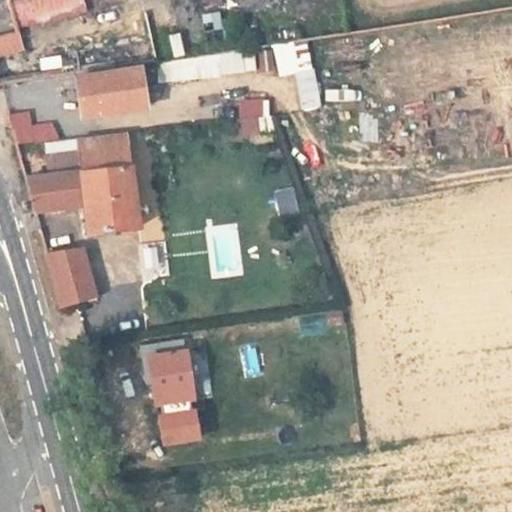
[(127,32),(118,0),(19,0),(34,57),(127,32)]
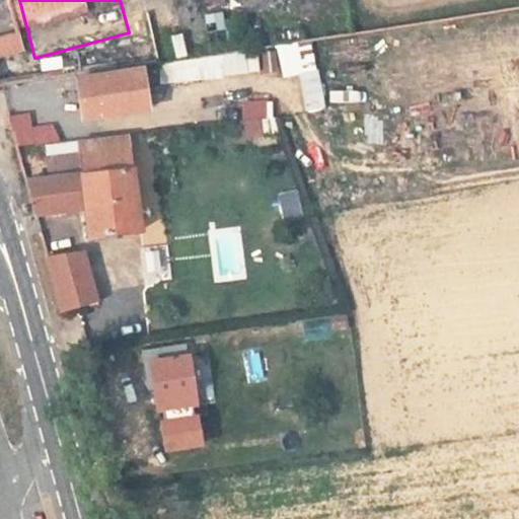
[(172,24),(190,23),(188,0),(170,1),(172,24)]
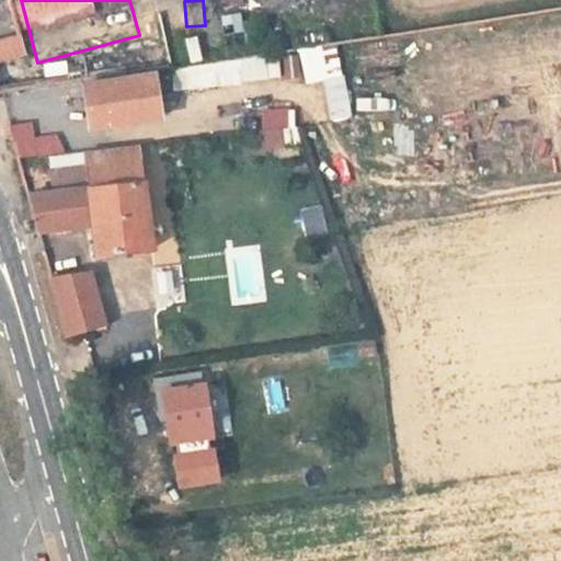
[(0,63),(26,55),(19,32),(0,37),(0,63)]
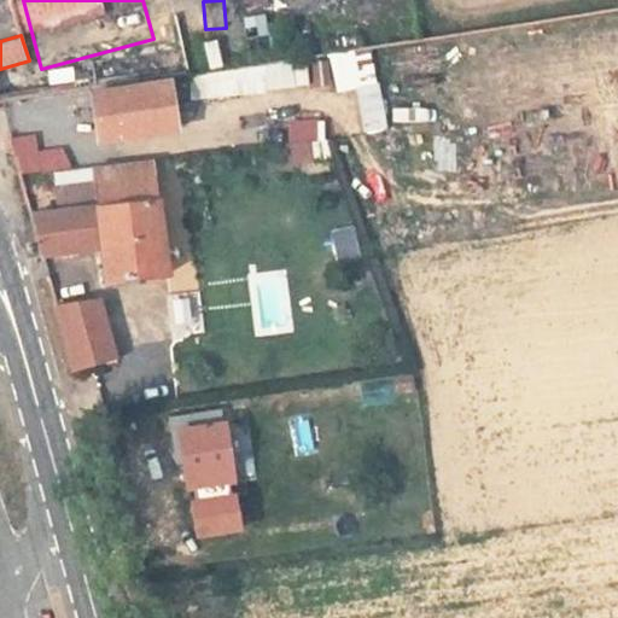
[(355,89),(367,136),(388,130),(366,47),(326,57),(336,94),(355,89)]
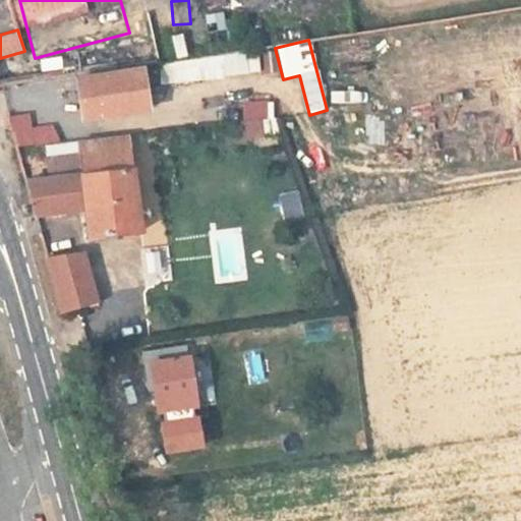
[(89,68),(108,67),(106,48),(87,50),(89,68)]
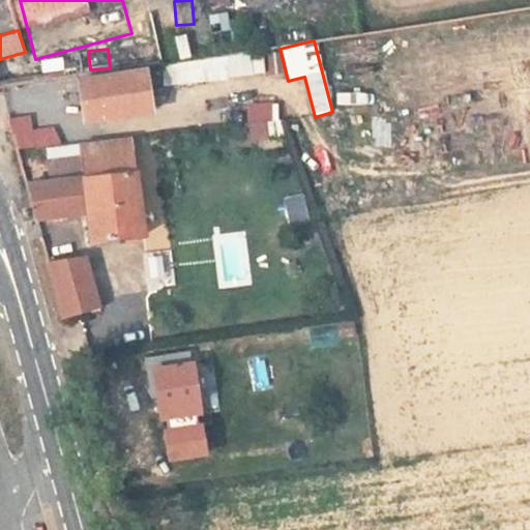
[(41,71),(64,68),(63,55),(39,58),(41,71)]
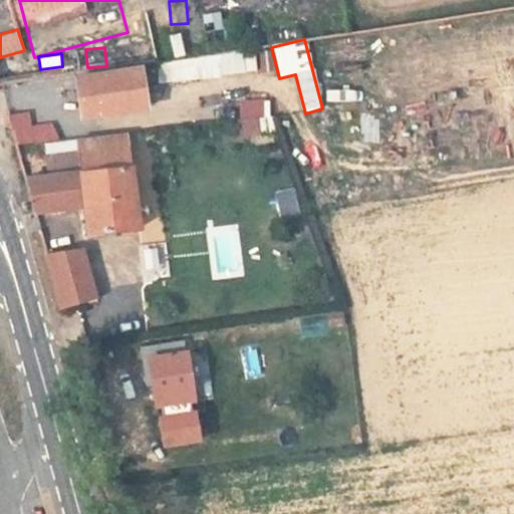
[(257,75),(256,53),(164,58),(165,80),(257,75)]
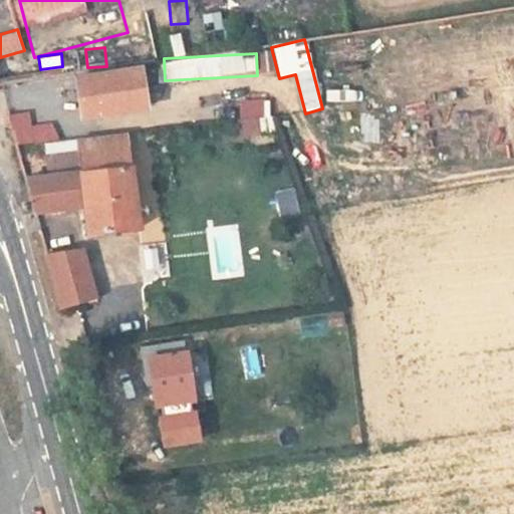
[(142,64),(71,76),(79,122),(150,110),(142,64)]
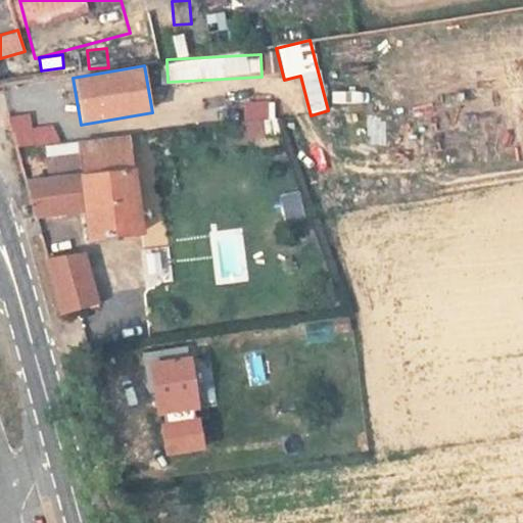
[(242,102),(244,136),(277,134),(276,100),(242,102)]
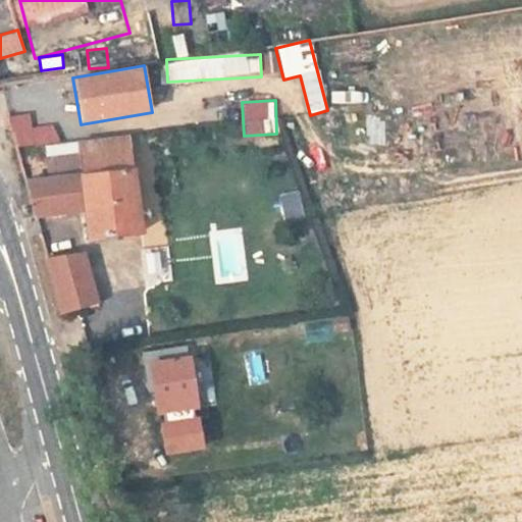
[(164,157),(157,116),(91,127),(100,167),(164,157)]
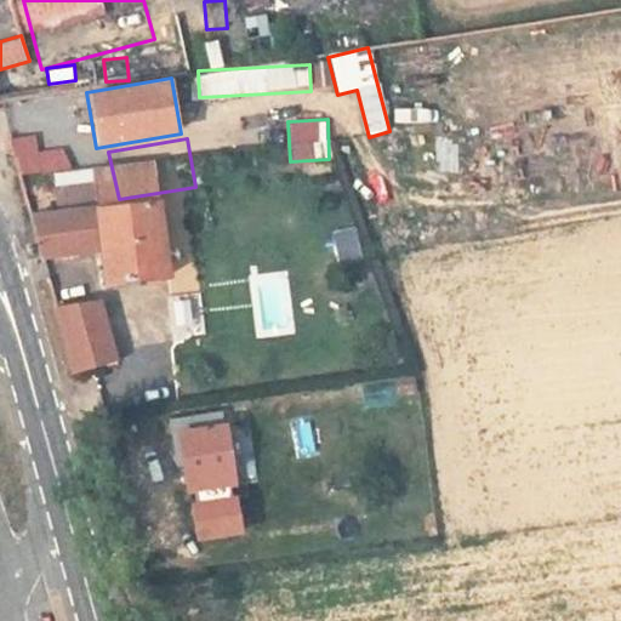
[(302,200),(336,200),(337,161),(302,161),(302,200)]
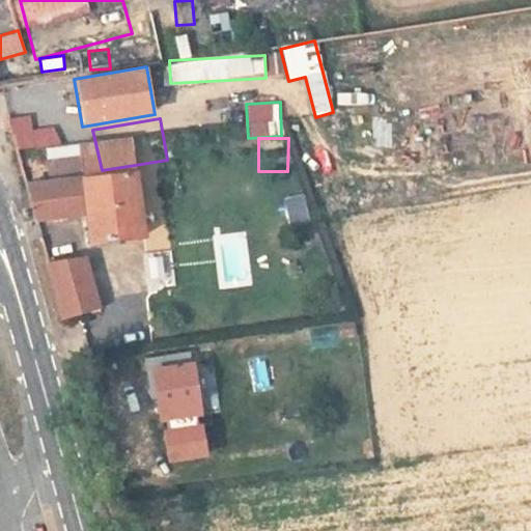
[(282,199),(288,226),(310,221),(303,194),(282,199)]
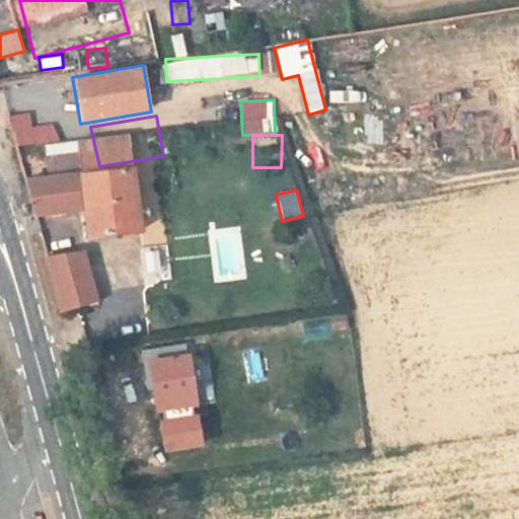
[(142,197),(94,204),(63,209),(64,230),(127,220),(146,217),(142,197)]
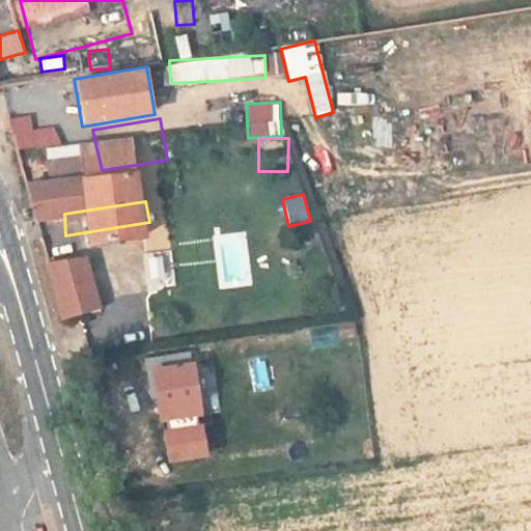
[(168,284),(158,220),(149,222),(130,225),(65,235),(49,239),(53,254),(57,272),(107,262),(110,292),(168,284)]
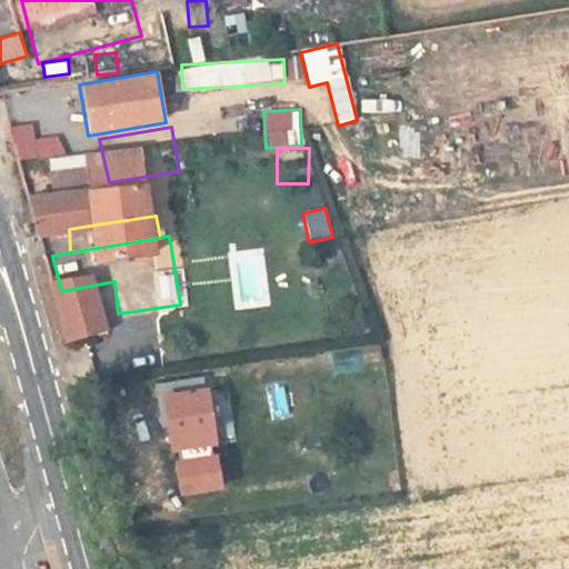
[(131,387),(113,331),(75,337),(89,387),(91,392),(109,390),(131,387)]
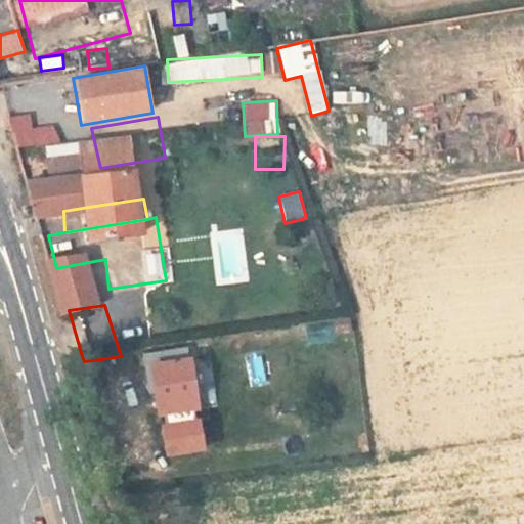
[(227,460),(220,409),(199,412),(197,395),(169,400),(172,420),(180,420),(187,467),(227,460)]
